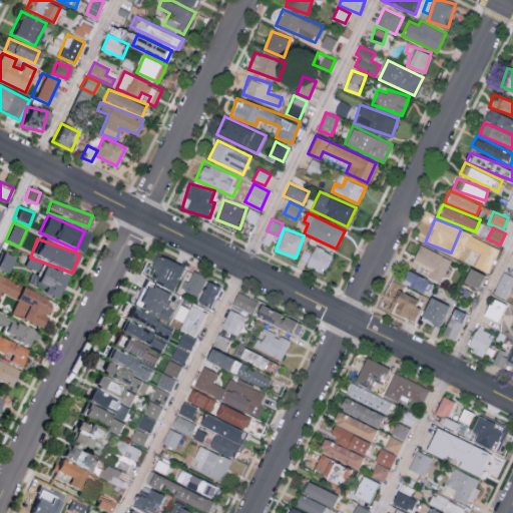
[(484,269),(492,246),(470,238),(462,262),(484,269)]
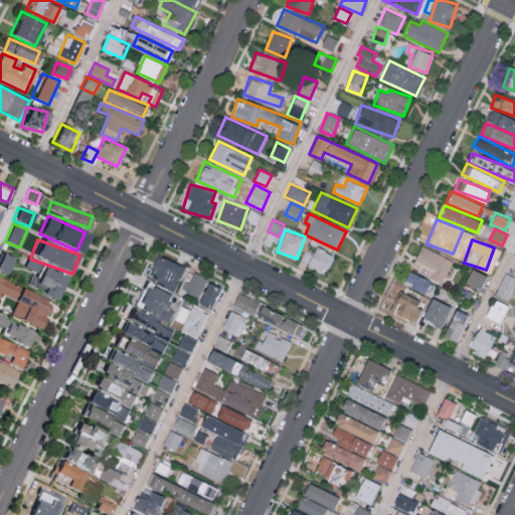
[(412,263),(431,272),(428,277),(442,283),(453,260),(421,244),(412,263)]
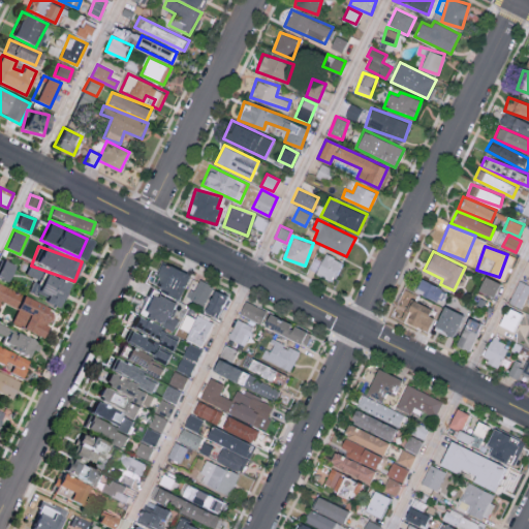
[(322,260),(314,256),(308,270),(335,281),(343,261),(324,253),(322,260)]
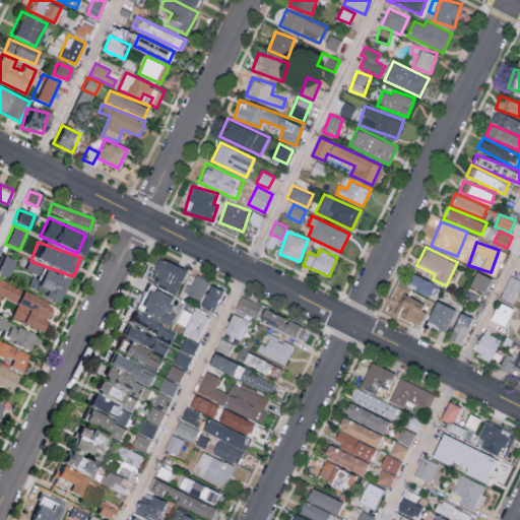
[(0,274),(5,277),(12,262),(0,255),(0,274)]
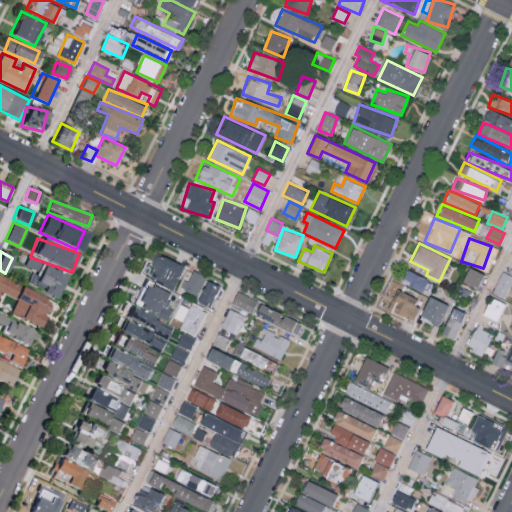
[(154,267),(149,279),(174,289),(184,264),(156,253),(151,265),(154,267)]
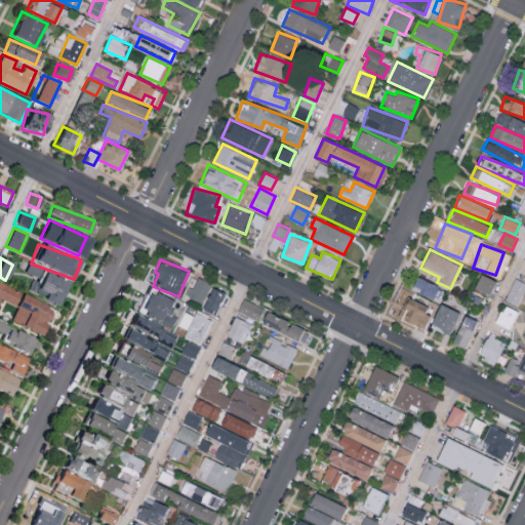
[(59,305),(69,280),(27,264),(24,272),(33,276),(27,292),(59,305)]
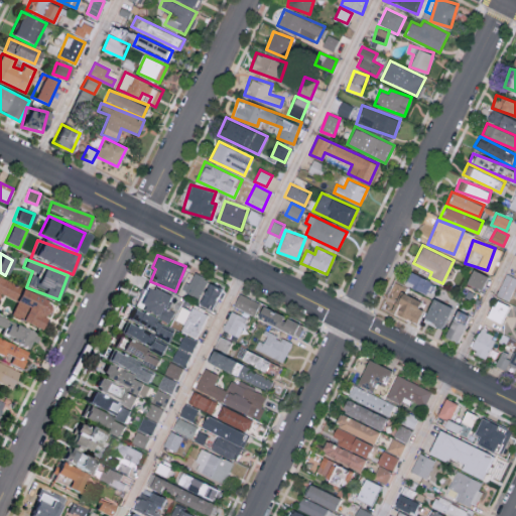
[(467,283),(482,289),(487,275),(472,269),(467,283)]
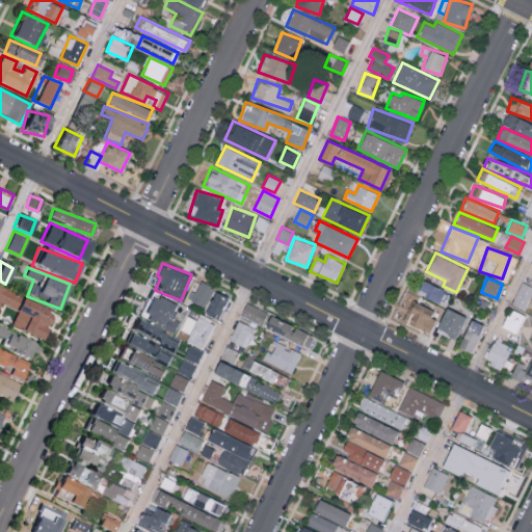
[(187,299),(207,306),(214,286),(200,281),(195,291),(191,290),(187,299)]
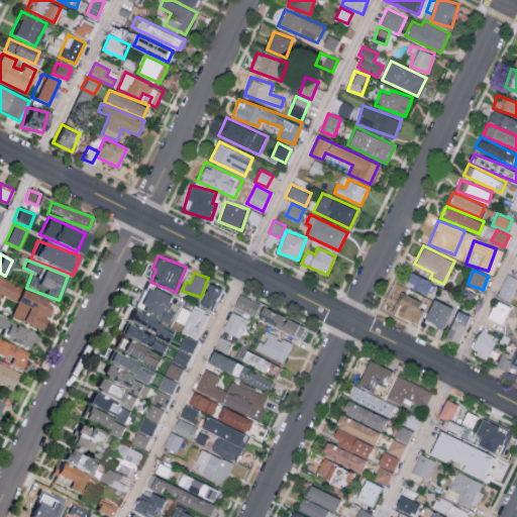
[(406,285),(428,294),(433,282),(411,273),(406,285)]
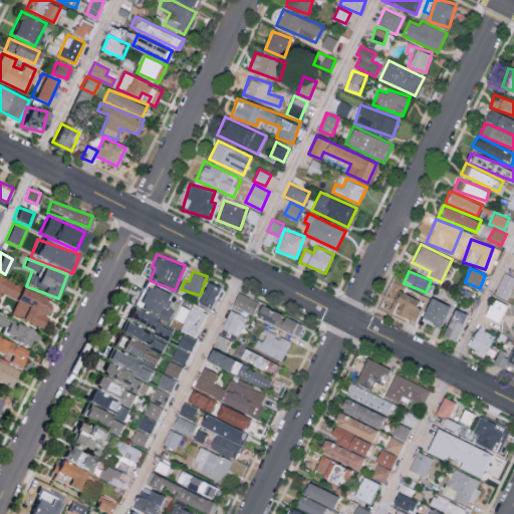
[(494,294),(507,299),(513,282),(513,276),(503,272),(494,294)]
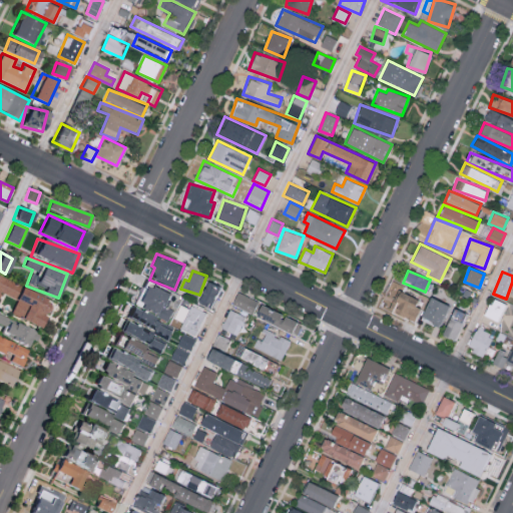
[(0,278),(0,293),(16,301),(9,315),(37,328),(49,302),(0,278)]
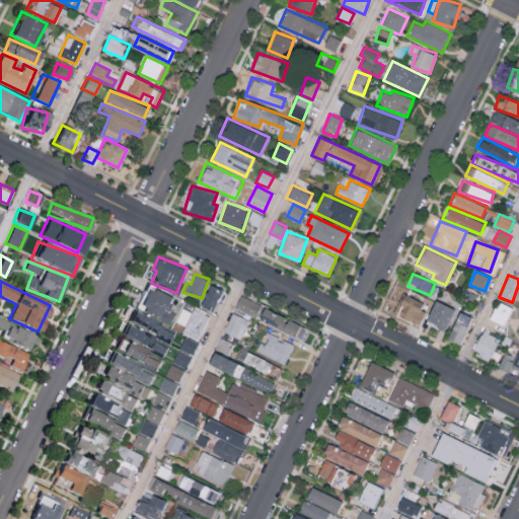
[(213,311),(223,290),(210,283),(200,305),(213,311)]
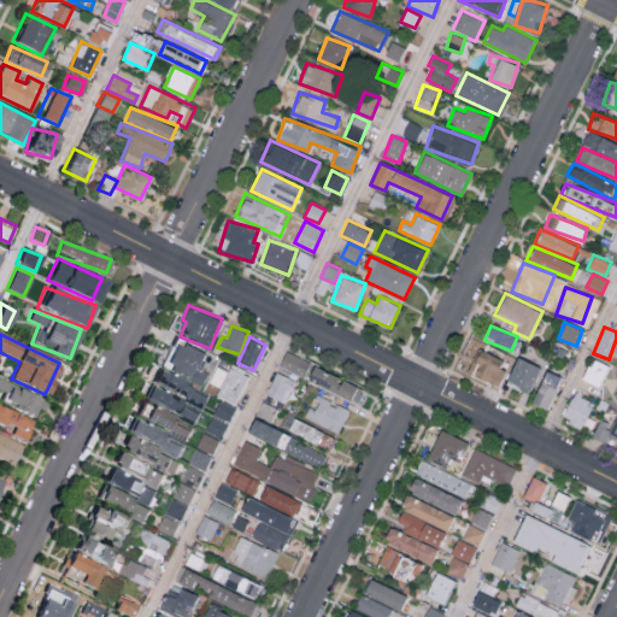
[(203,386),(207,372),(198,369),(205,351),(175,339),(162,369),(203,386)]
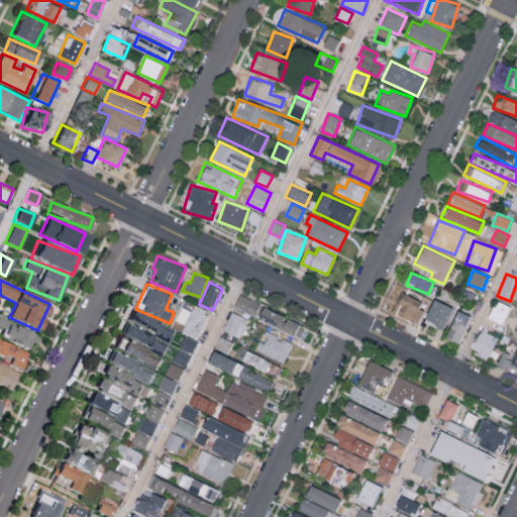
[(418,308),(421,300),(400,292),(394,310),(398,312),(397,315),(417,322),(422,309),(418,308)]
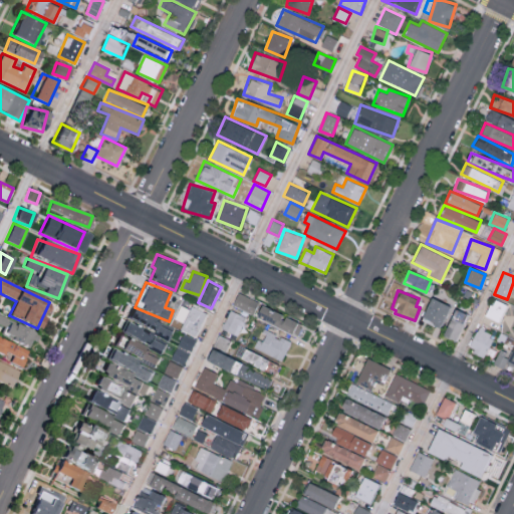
[(259,301),(238,291),(232,304),(253,314),(259,301)]
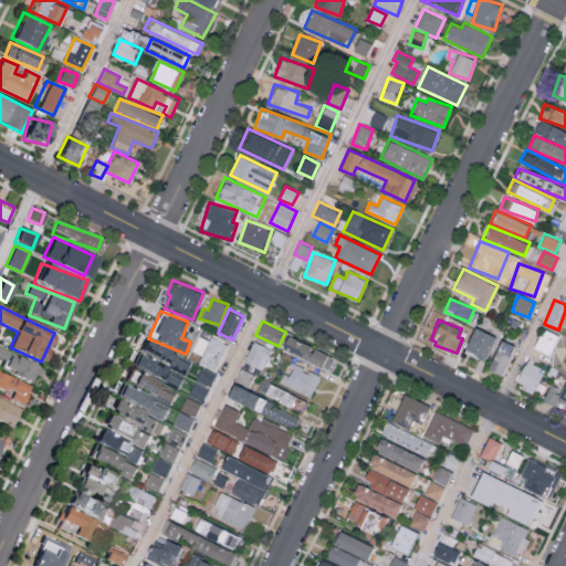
[(495,336),(474,326),(463,350),(483,360),(495,336)]
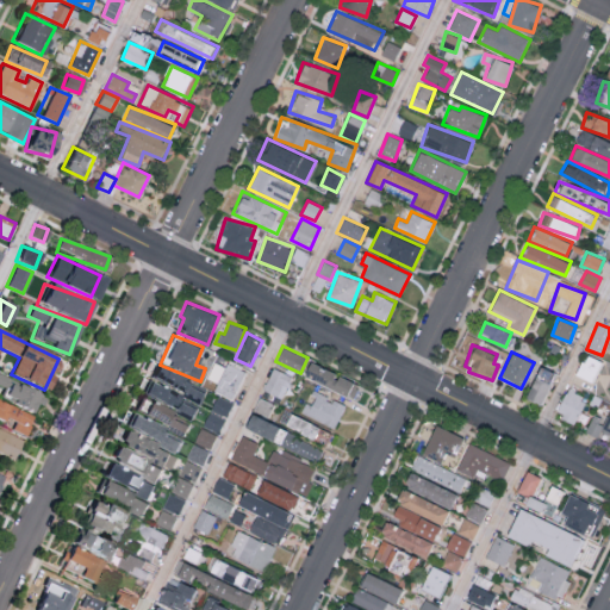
[(602,361),(585,353),(576,374),(592,381),(602,361)]
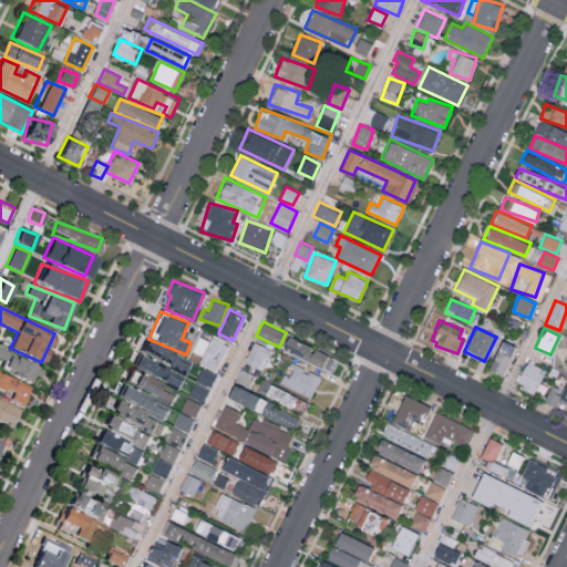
[(328,370),(334,357),(288,336),(281,350),(328,370)]
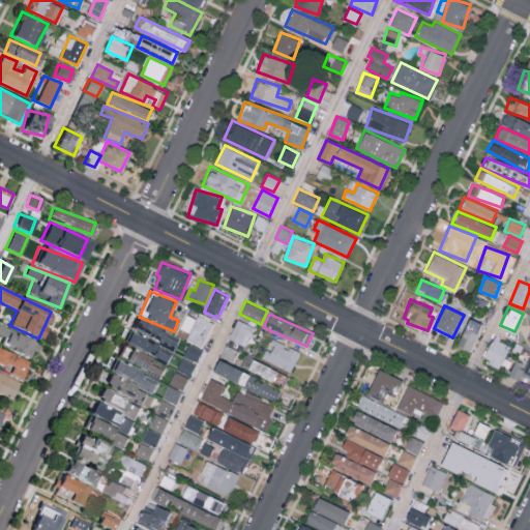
[(186,340),(202,346),(211,321),(197,315),(186,340)]
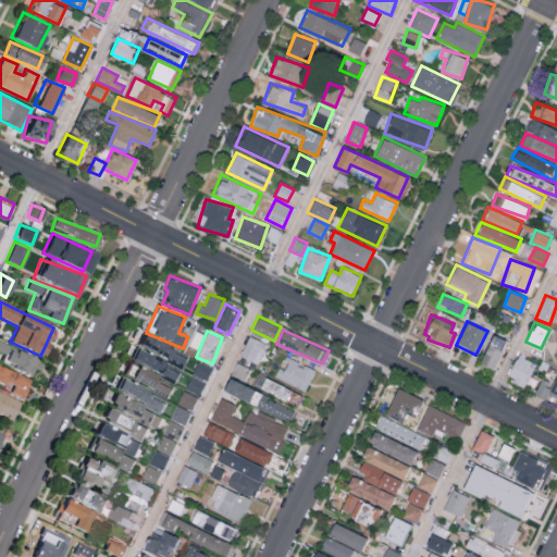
[(494,369),(507,341),(492,334),(479,362),(494,369)]
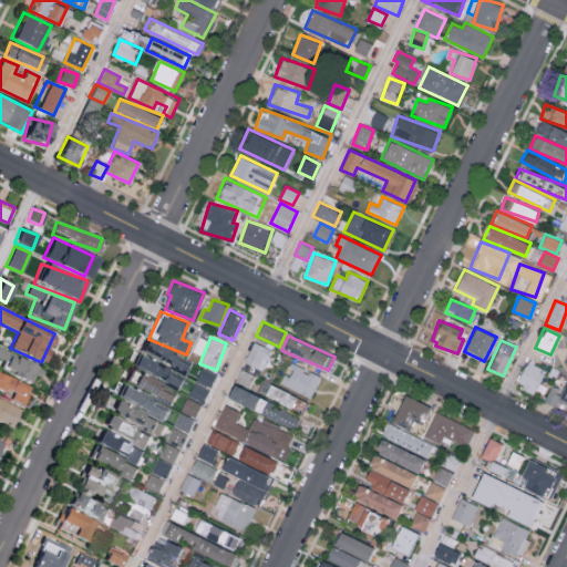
[(191,360),(142,341),(136,354),(186,372),(191,360)]
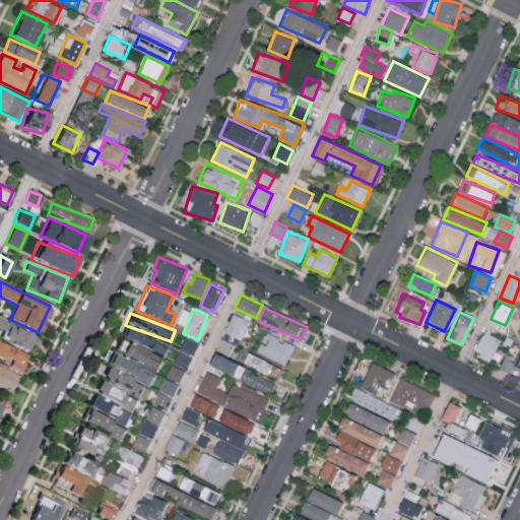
[(248,320),(233,313),(224,332),(240,338),(248,320)]
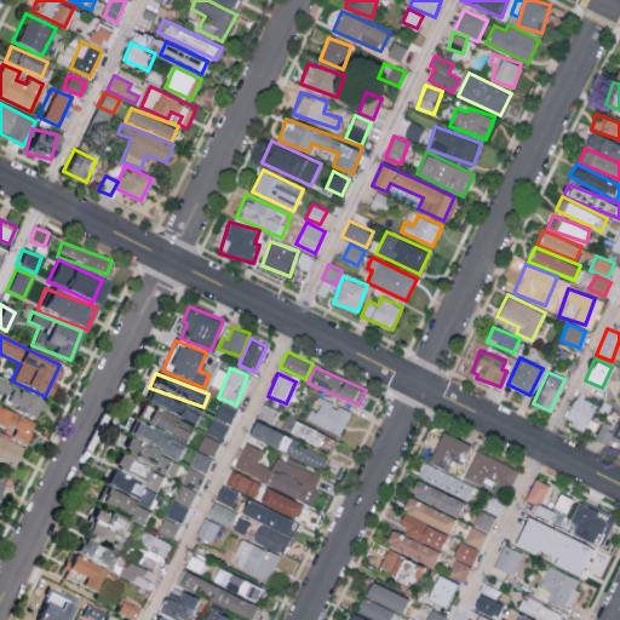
[(0,392),(4,395),(0,402),(0,405),(36,420),(45,401),(0,383),(0,392)]
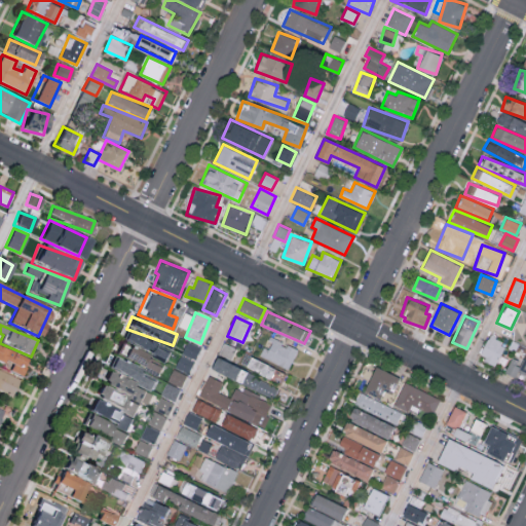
[(120,342),(165,361),(170,348),(125,330),(120,342)]
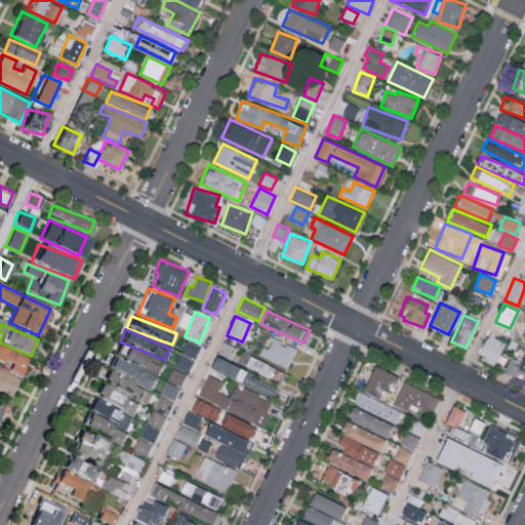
[(296,349),(269,335),(259,355),(287,368),(296,349)]
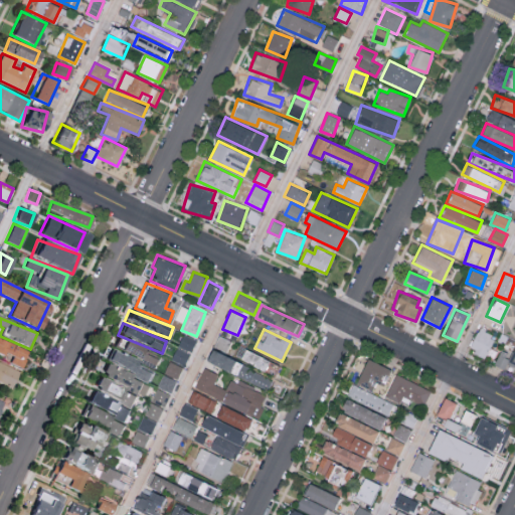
[(487,356),(494,335),(477,329),(470,350),(487,356)]
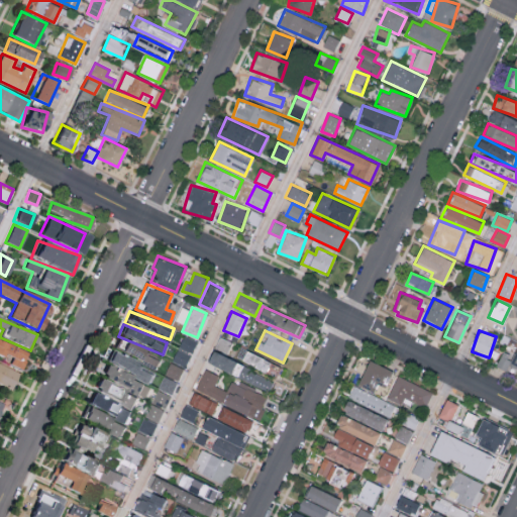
[(197,339),(183,334),(173,362),(187,367),(197,339)]
